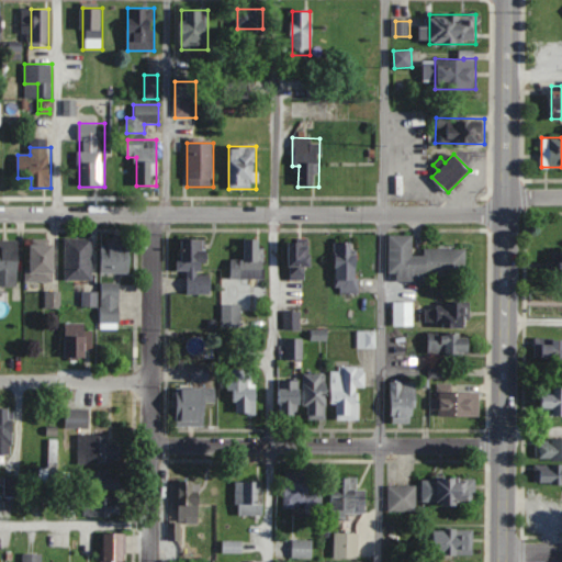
[(467,278),(465,248),(424,248),(425,255),(413,255),(413,234),(389,235),(390,279),(467,278)]
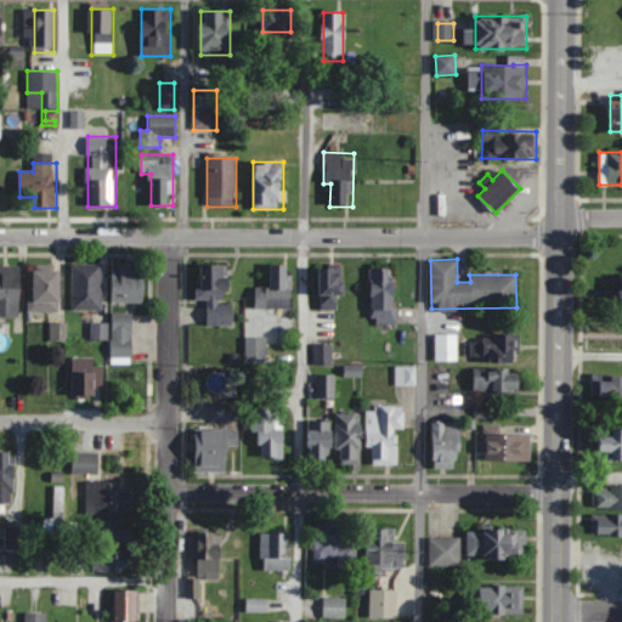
[(73,309),(103,309),(103,264),(73,264),(73,309)]
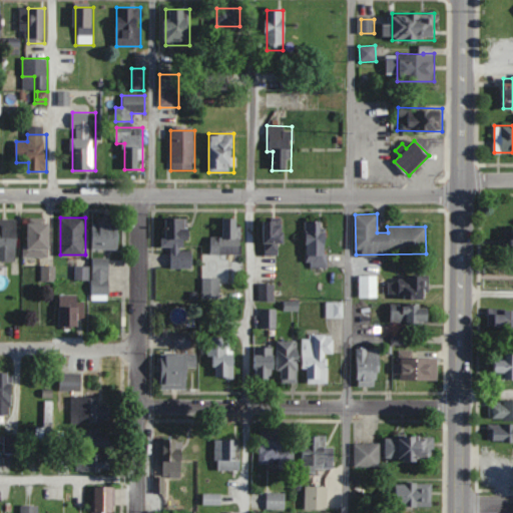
[(264,254),(280,254),(280,243),(283,243),(283,217),(264,217),(264,254)]
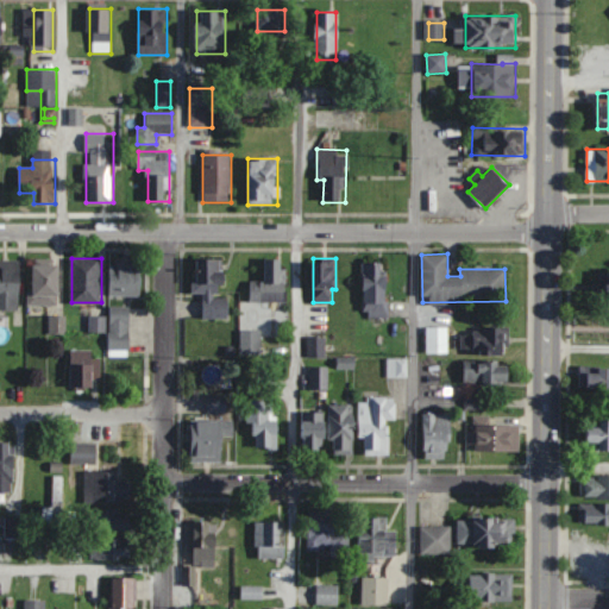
[(0,309),(20,309),(20,259),(0,259),(0,309)]
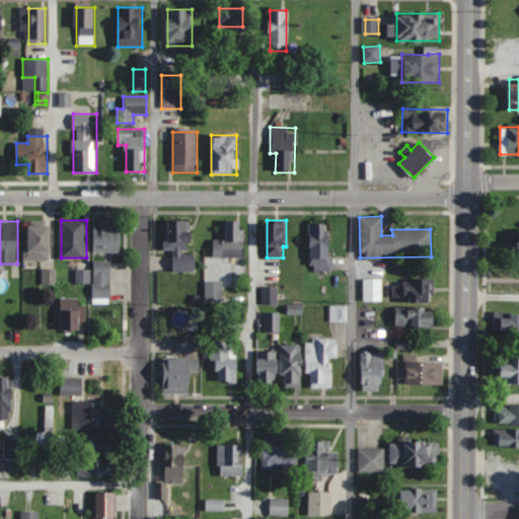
[(93,252),(122,252),(122,221),(93,221),(93,252)]
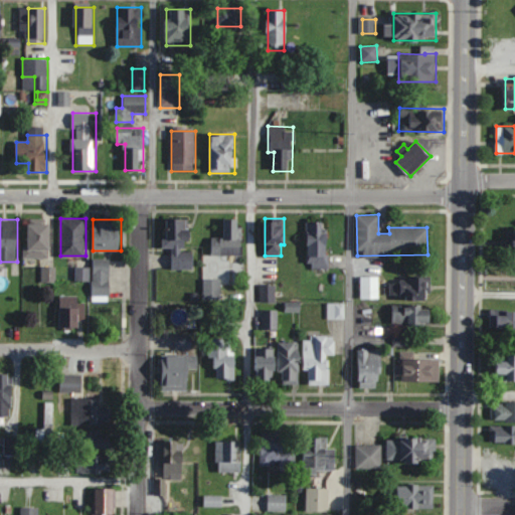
[(193,269),(193,249),(185,249),(184,240),(187,240),(187,219),(165,219),(165,247),(171,247),(171,270),(193,269)]
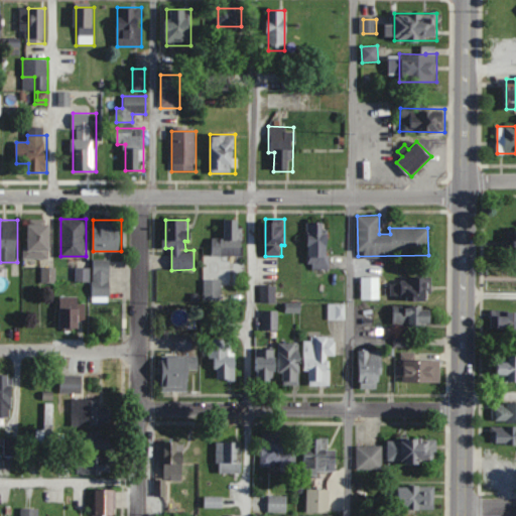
[(224,238),(213,238),(213,255),(242,255),(242,220),(224,220),(224,238)]
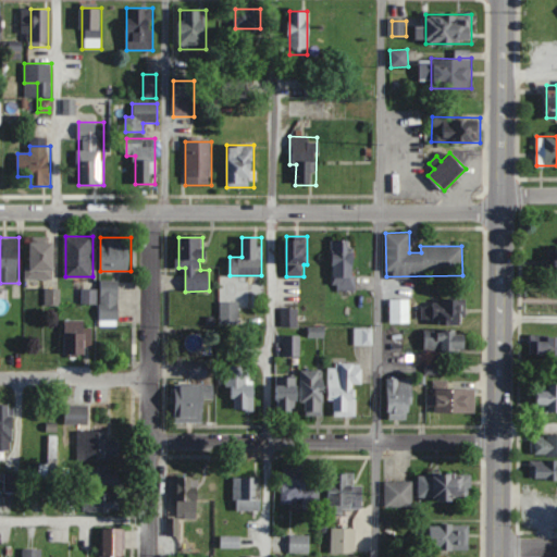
[(355,239),(332,239),(332,291),(355,291),(355,239)]
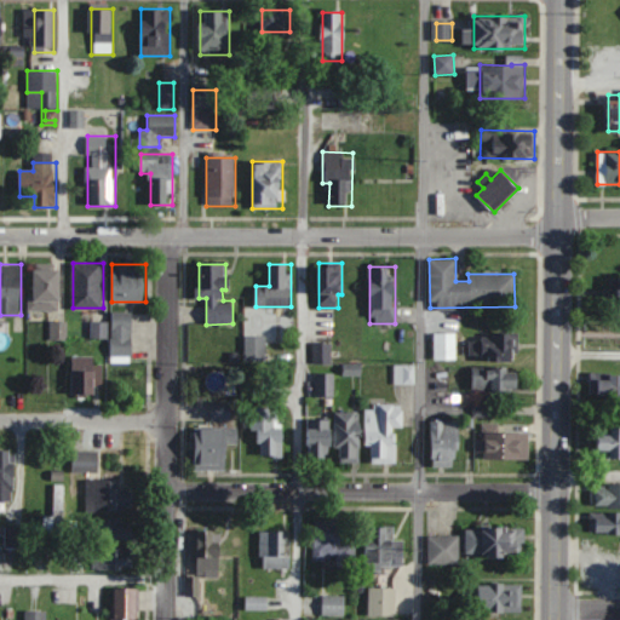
[(59,269),(32,269),(32,310),(59,310),(59,269)]
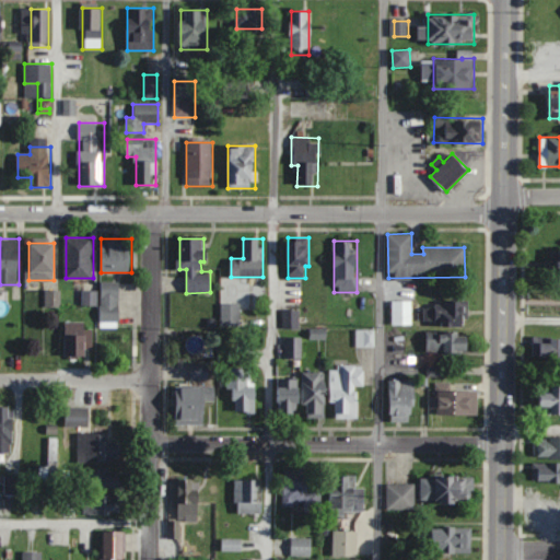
[(100,322),(119,322),(119,281),(100,281),(100,322)]
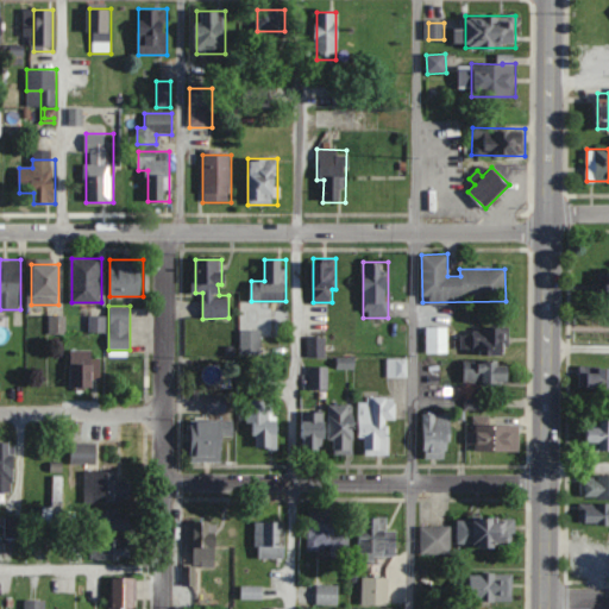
[(608,339),(608,309),(573,311),(572,340),(608,339)]
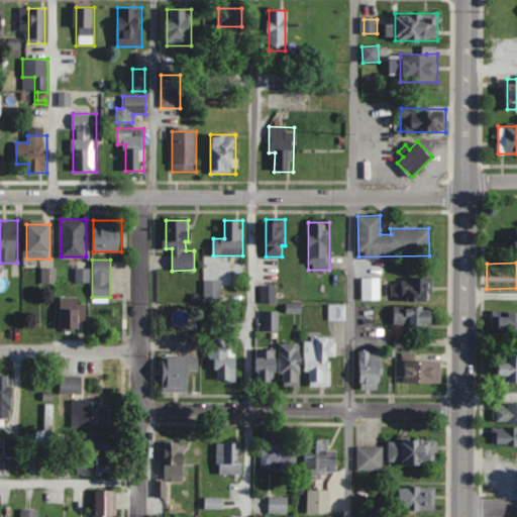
[(89,268),(76,269),(76,282),(89,281),(89,268)]
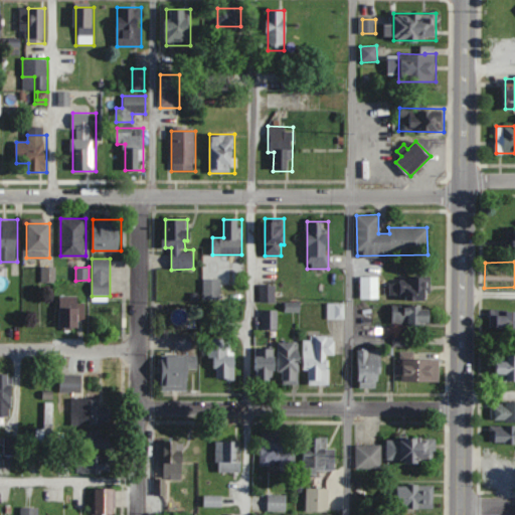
[(378,276),(361,276),(361,298),(378,298),(378,276)]
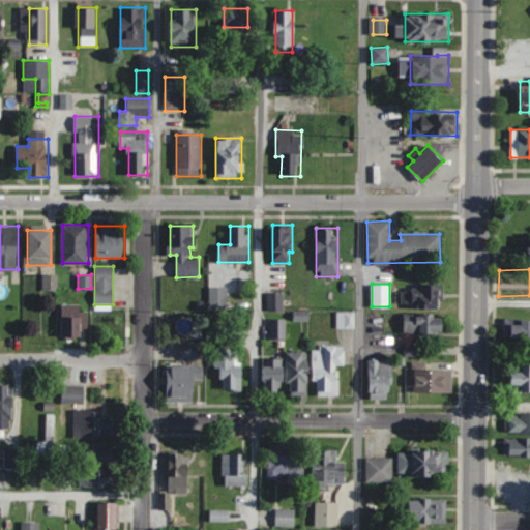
[(442,286),(401,286),(401,307),(442,307),(442,286)]
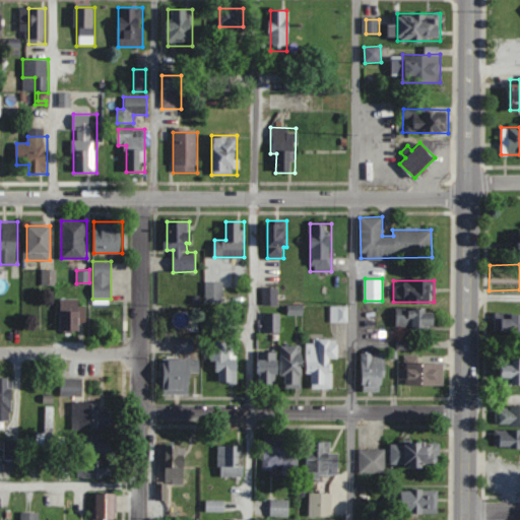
[(222,282),(205,282),(205,302),(222,302),(222,282)]
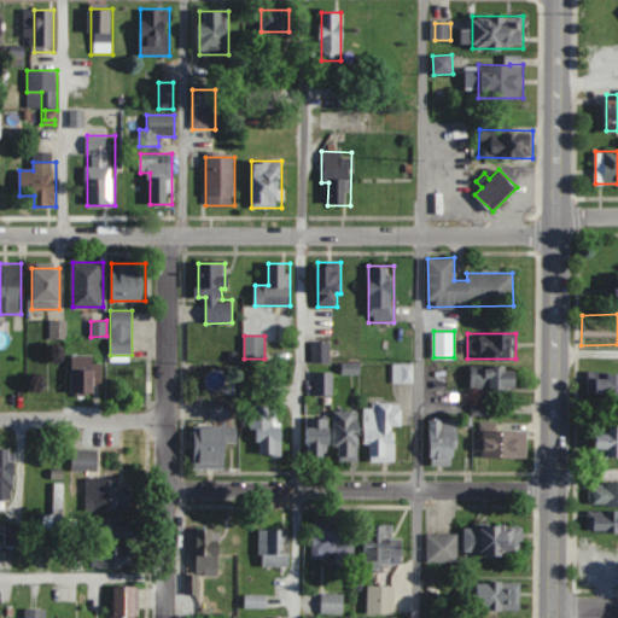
[(331,342),(312,342),(312,363),(331,363),(331,342)]
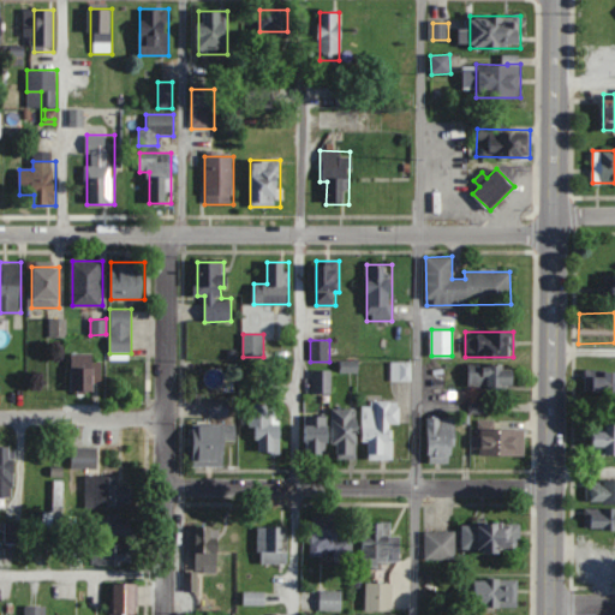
[(71,353),(71,392),(95,392),(95,353),(71,353)]
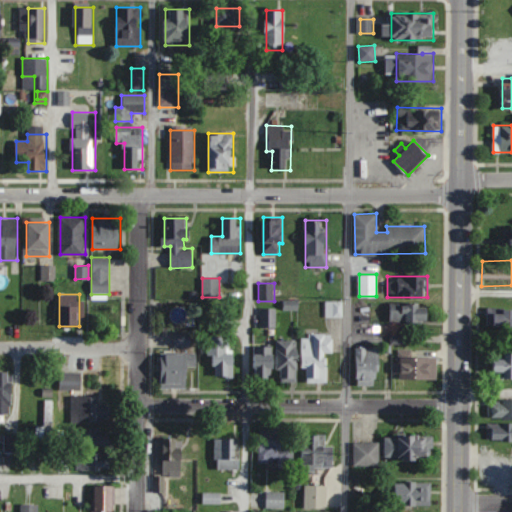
[(342,316),(342,301),(325,301),(325,316),(342,316)]
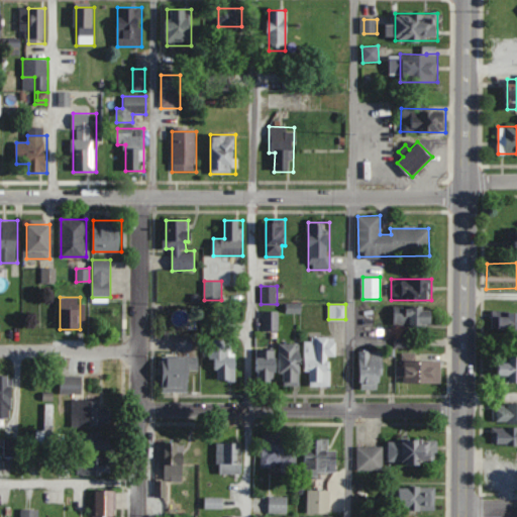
[(394,306),(394,326),(432,326),(432,306),(394,306)]
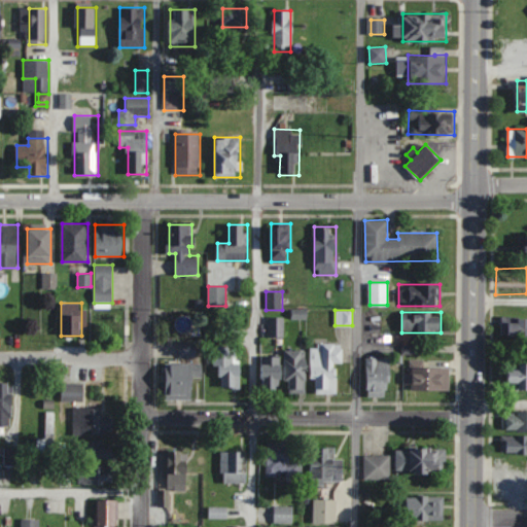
[(284,317),(268,317),(268,337),(283,337),(284,317)]
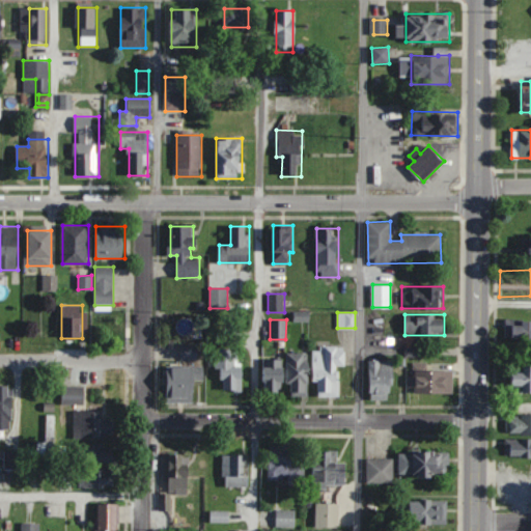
[(530,342),(530,320),(509,322),(510,343),(530,342)]
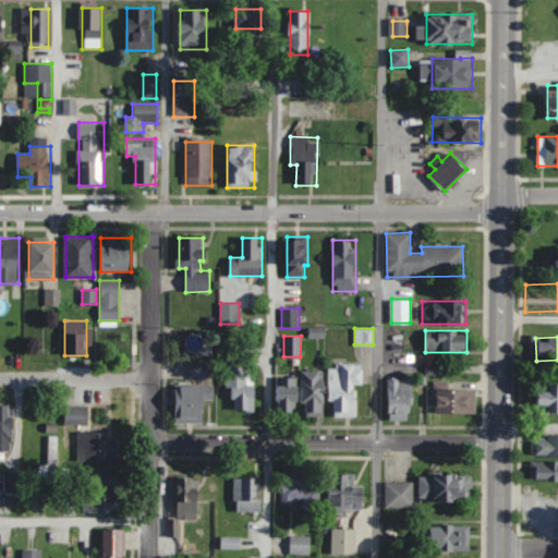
[(208,378),(208,364),(191,364),(191,378),(208,378)]
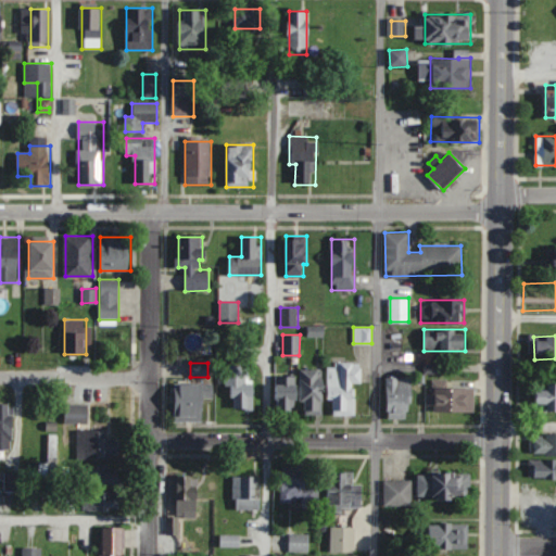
[(356,416),(356,382),(361,382),(361,364),(328,364),(328,401),(333,401),(333,416),(356,416)]
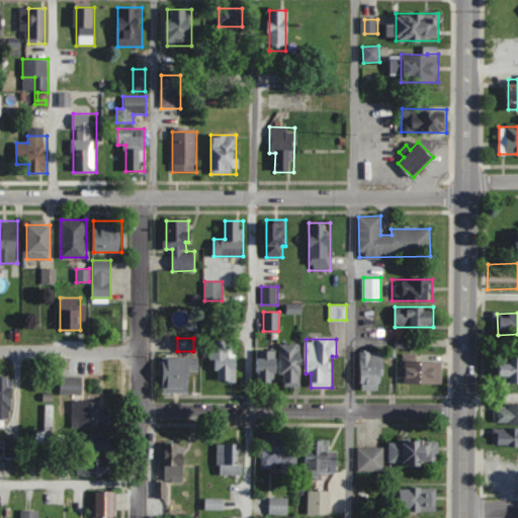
[(212,341),(213,382),(235,382),(235,340),(212,341)]
